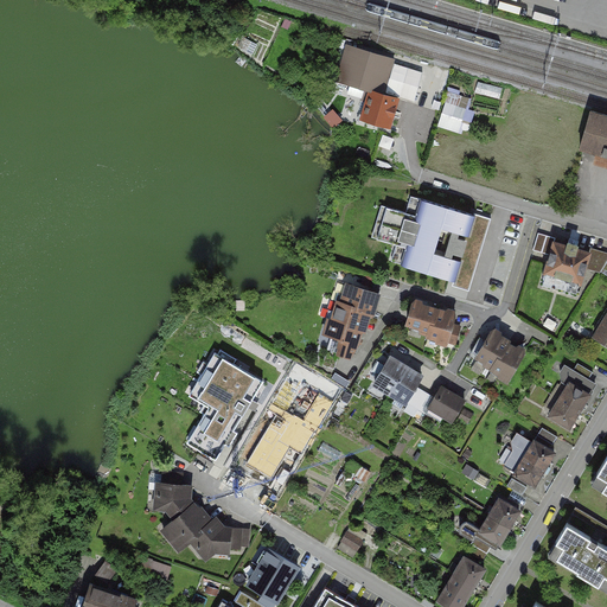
[(337,81),(387,96),(397,61),(347,46),(337,81)]
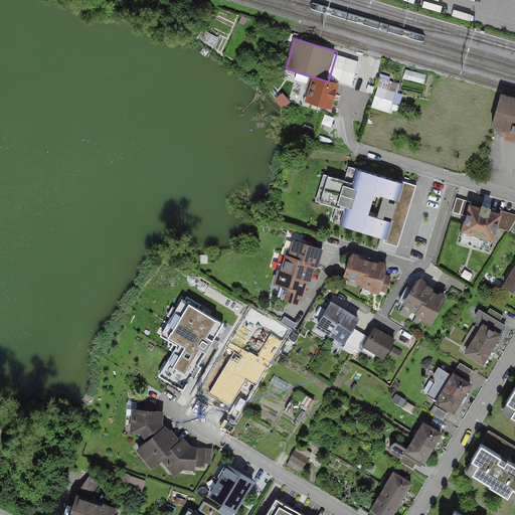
[(399,92),(402,80),(382,74),(372,107),(392,113),(395,102),(401,104),(404,94),(399,92)]
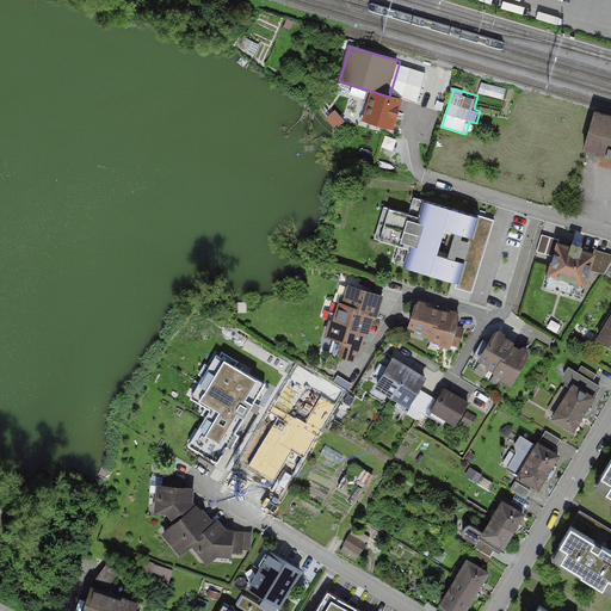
[(363,122),(395,133),(405,102),(372,92),(363,122)]
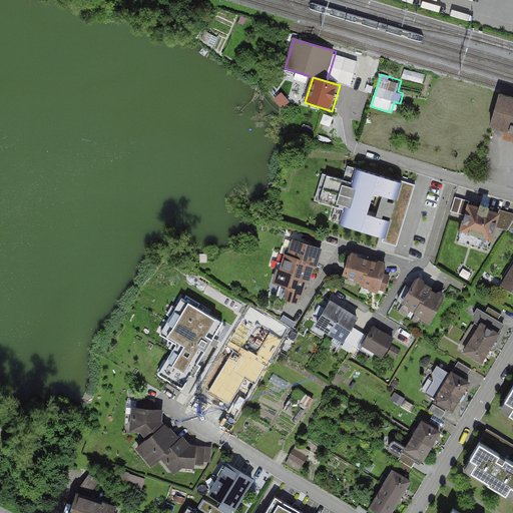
[(489,129),(512,135),(512,98),(499,94),(489,129)]
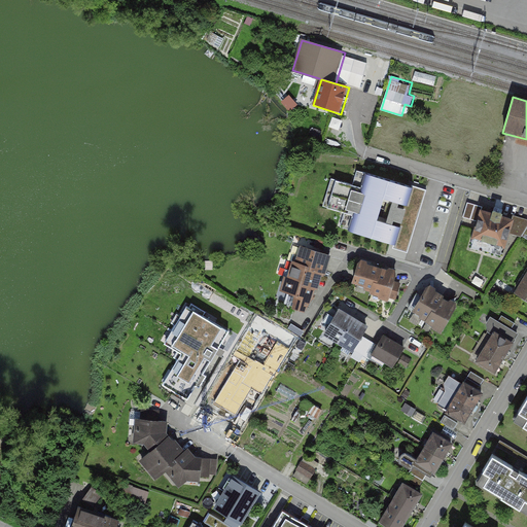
[(385,186),(319,166),(304,216),(409,249),(427,190),(388,178),(385,186)]
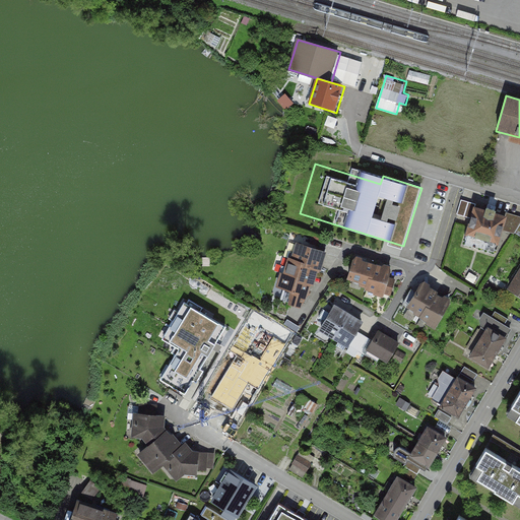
[(473,204),(461,200),(457,214),(469,218),(473,204)]
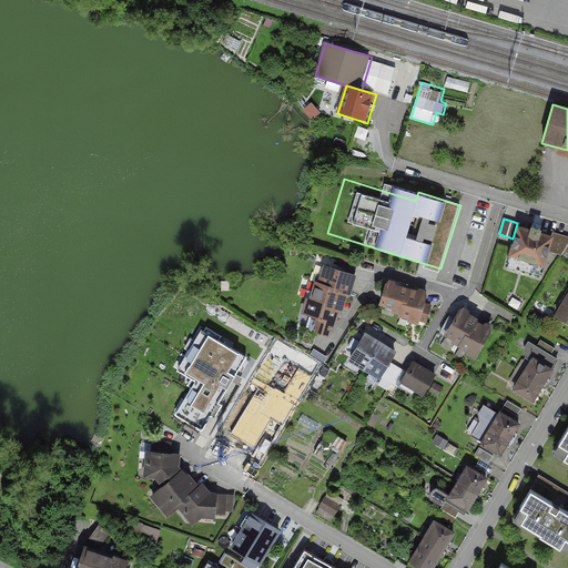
[(546,267),(555,236),(518,225),(509,257),(546,267)]
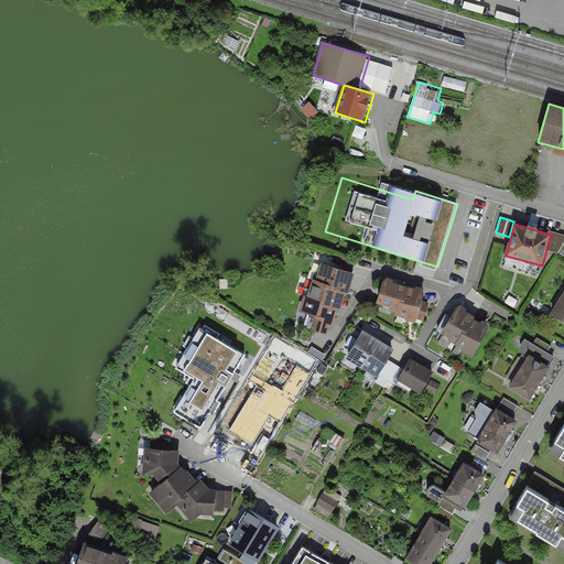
[(356,271),(322,261),(317,279),(332,282),(331,286),(346,291),(349,292),(356,271)]
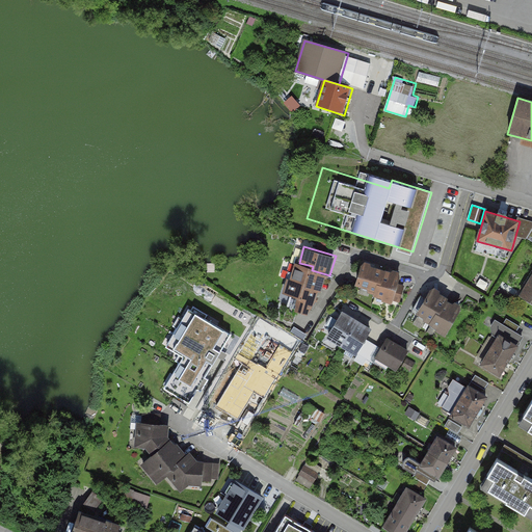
[(322,290),(326,274),(312,270),(313,266),(296,262),(291,278),(288,277),(287,280),(319,289),(322,290)]
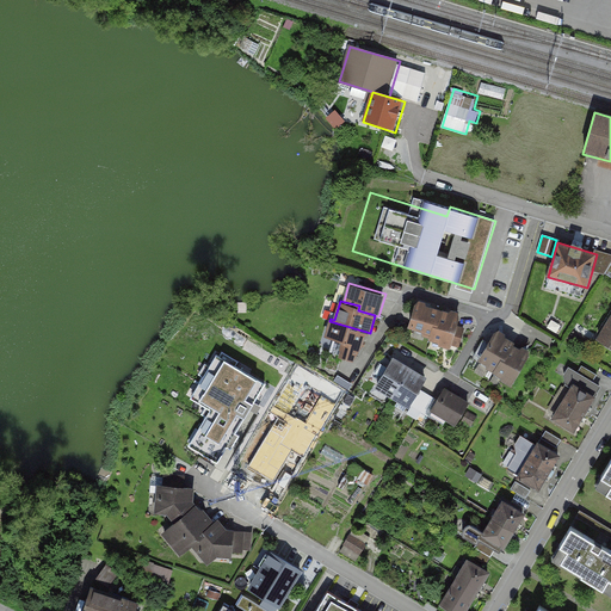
[(440,309),(418,302),(407,335),(429,344),(440,309)]
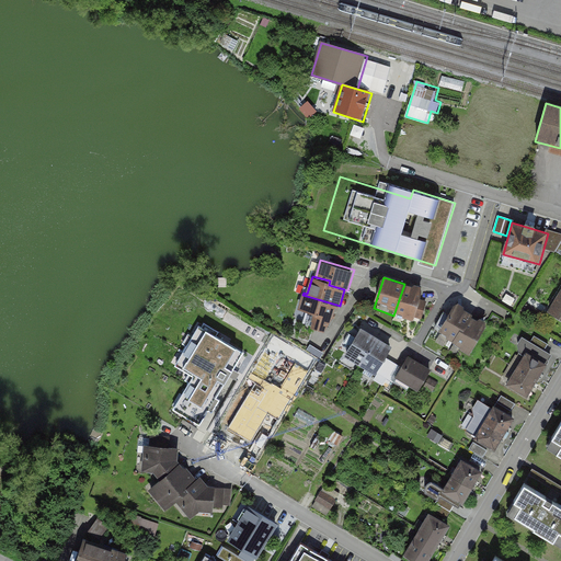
[(425,292),(404,284),(393,316),(414,322),(425,292)]
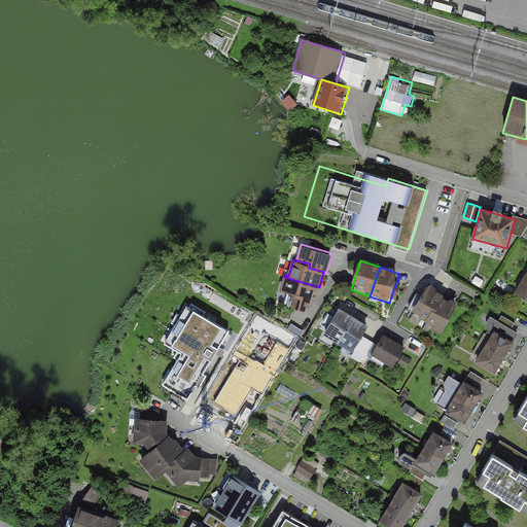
[(526,301),(526,274),(516,294),(526,301)]
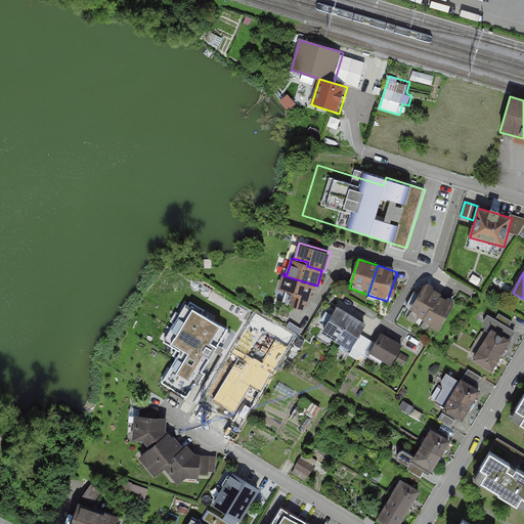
[(314,285),(282,275),(278,289),(293,293),(289,304),(303,309),(311,297),(314,285)]
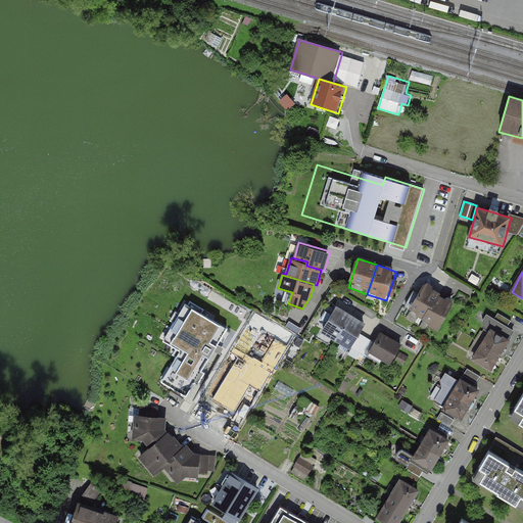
[(440,291),(425,284),(410,312),(425,320),(440,291)]
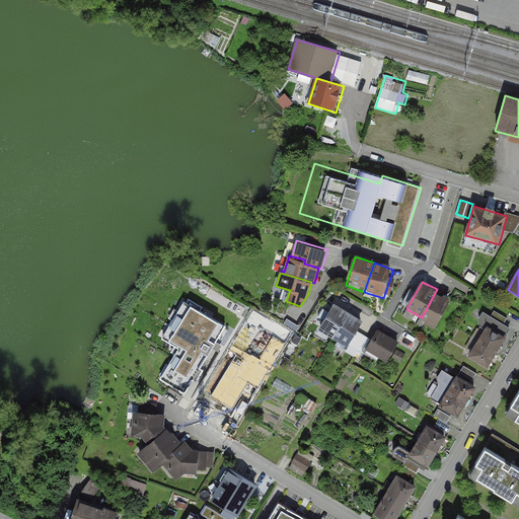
[(451,297),(437,289),(422,317),(436,325),(451,297)]
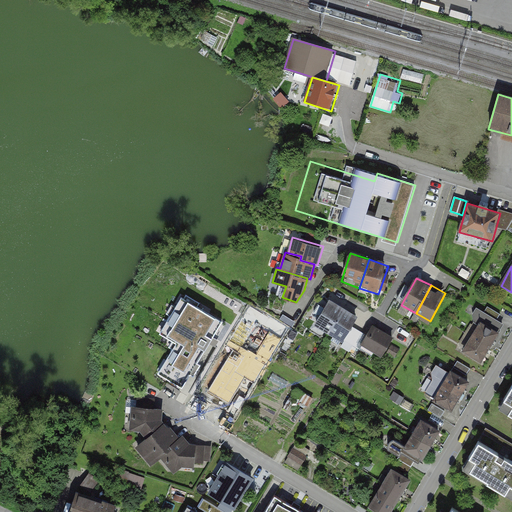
[(161,335),(176,343),(159,374),(188,389),(189,387),(195,375),(187,371),(199,349),(202,350),(218,319),(180,299),(161,335)]
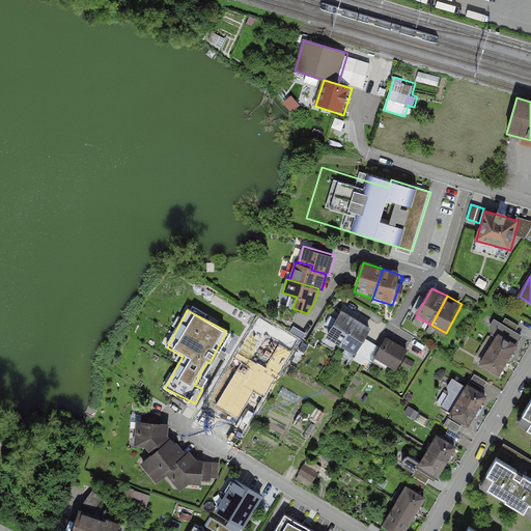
[(358,318),(342,310),(327,337),(342,345),(358,318)]
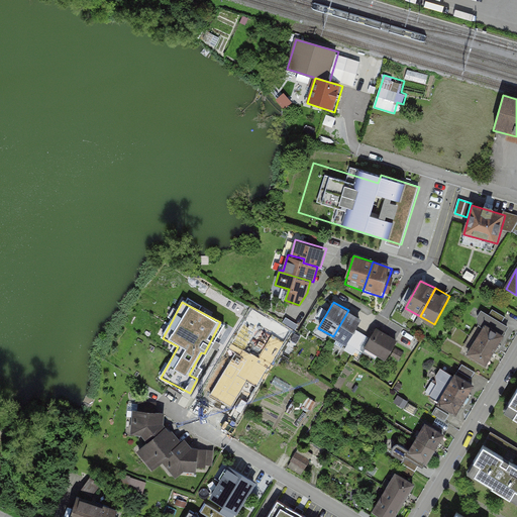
[(363,318),(348,310),(333,336),(347,344),(363,318)]
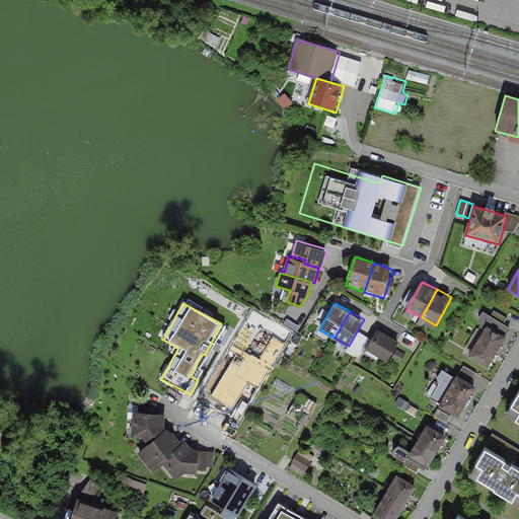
[(500,352),(509,336),(489,324),(479,341),(500,352)]
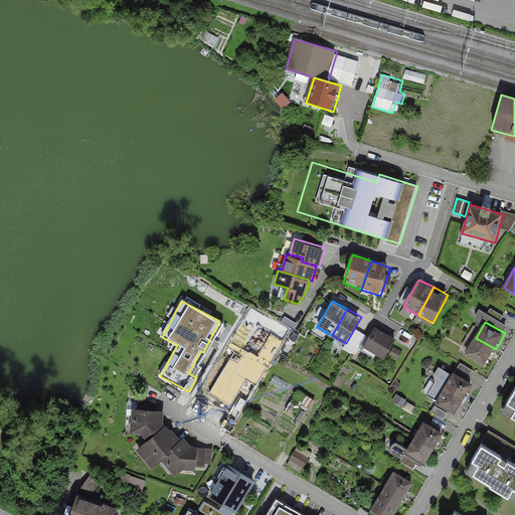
[(278,333),(261,324),(252,338),(269,347),(278,333)]
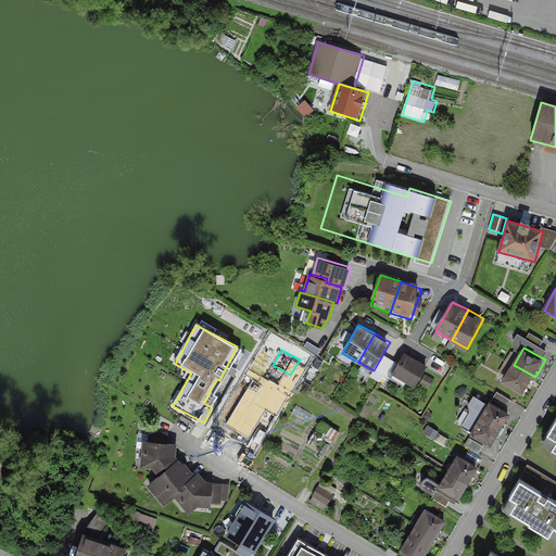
[(422,361),(407,352),(394,374),(417,387),(430,365),(422,361)]
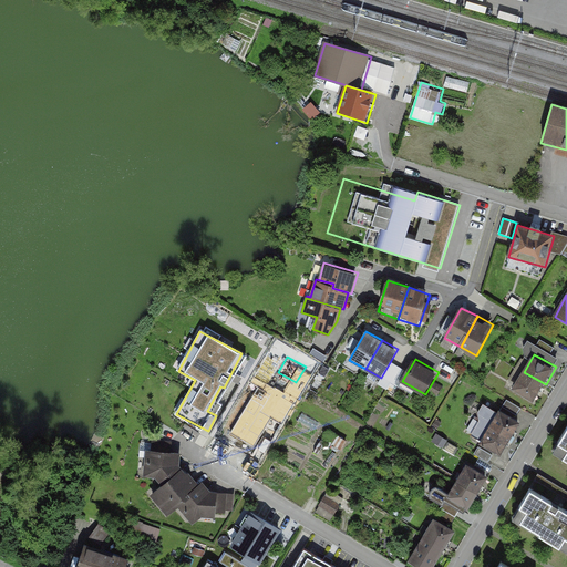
[(536,402),(546,384),(524,372),(514,390),(536,402)]
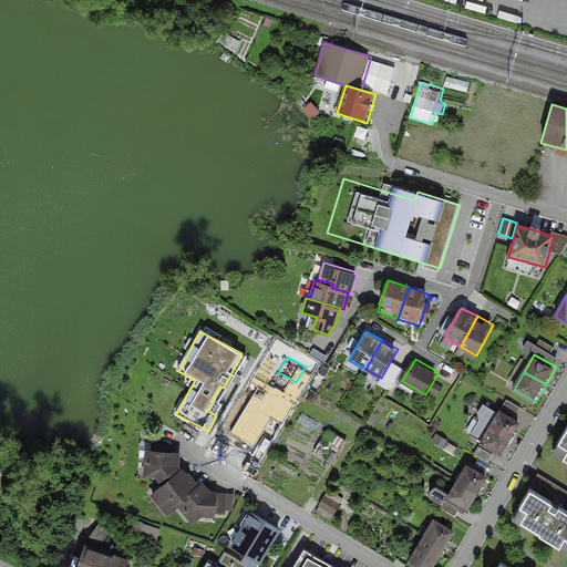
[(271,429),(284,409),(255,392),(244,412),(271,429)]
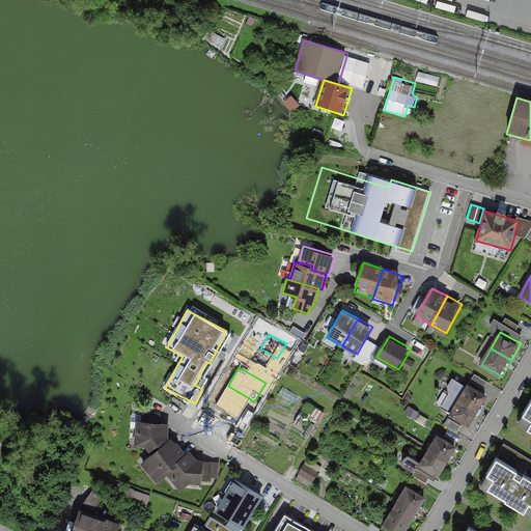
[(485,387),(490,380),(475,372),(472,381),(485,387)]
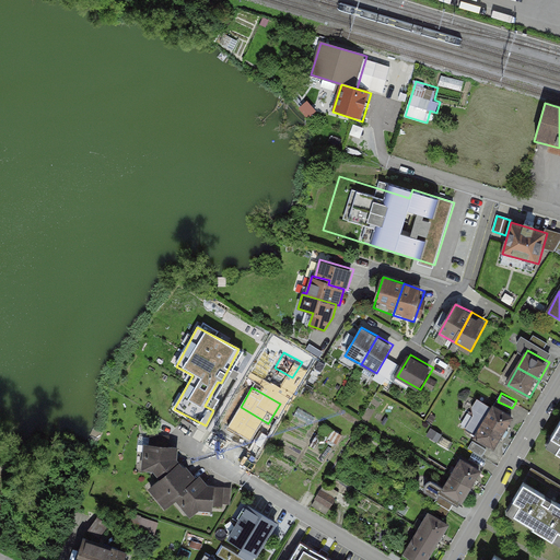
[(506,433),(517,417),(494,403),(485,420),(506,433)]
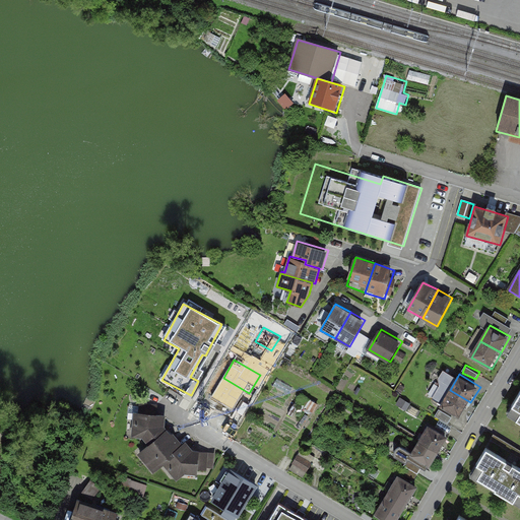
[(461,418),(470,402),(450,390),(440,406),(461,418)]
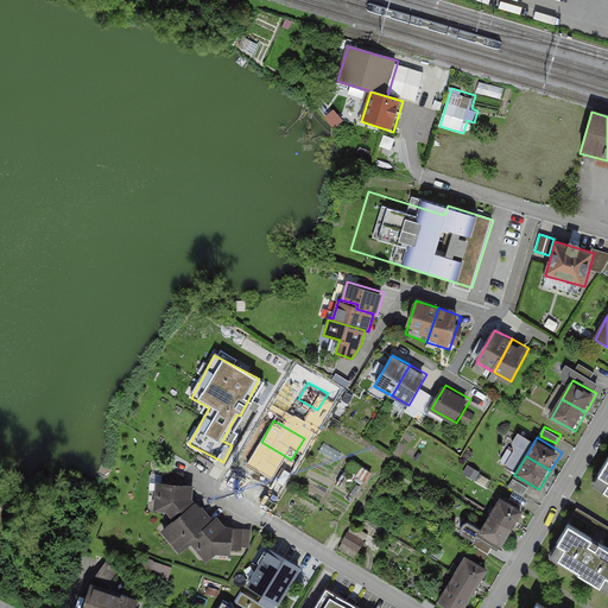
[(607,464),(596,486),(607,493),(607,464)]
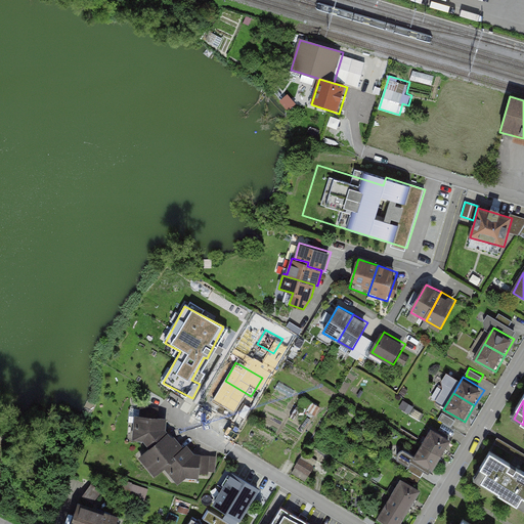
[(148,448),(168,434),(165,431),(167,420),(158,418),(159,409),(140,405),(139,417),(134,416),(131,441),(143,442),(148,448)]
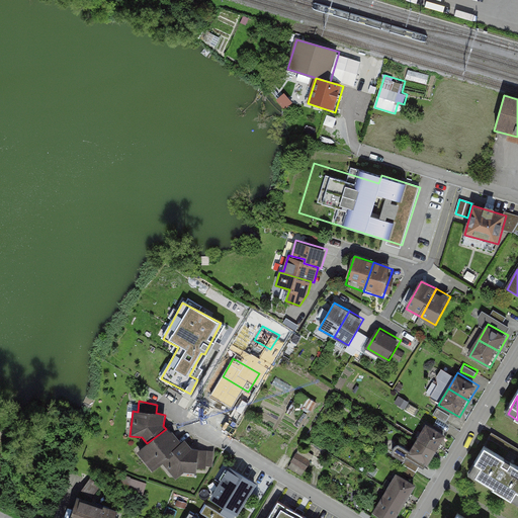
[(439,450),(449,435),(428,422),(418,437),(439,450)]
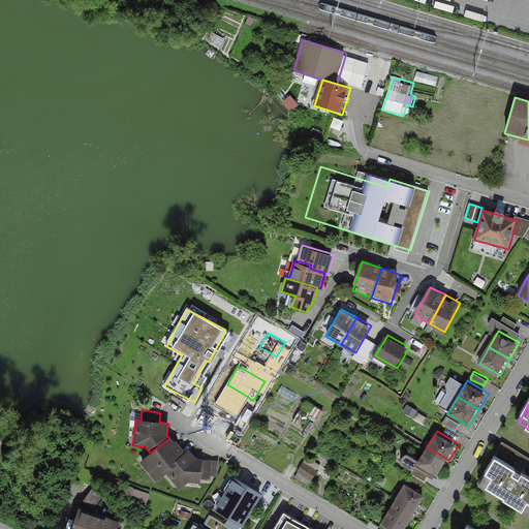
[(175,461),(186,452),(169,438),(139,463),(155,481),(178,464),(175,461)]
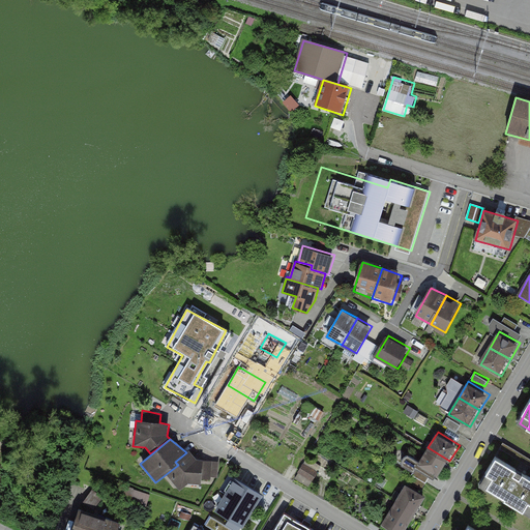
[(439,477),(449,461),(428,447),(417,464),(439,477)]
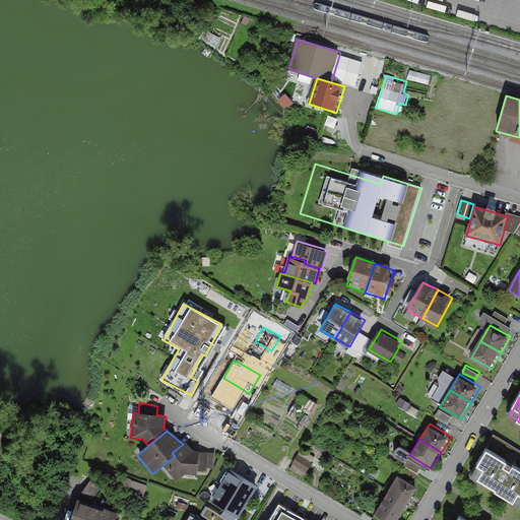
[(186,442),(183,444),(172,453),(175,456),(164,465),(177,481),(185,474),(197,475),(198,470),(207,471),(209,453),(193,451),(186,442)]
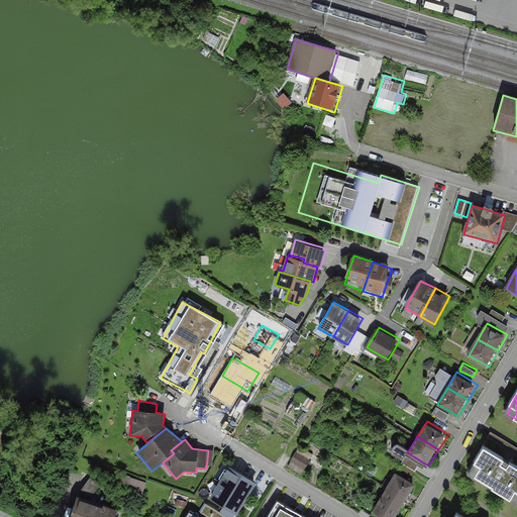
[(516,464),(486,445),(469,473),(516,502),(516,464)]
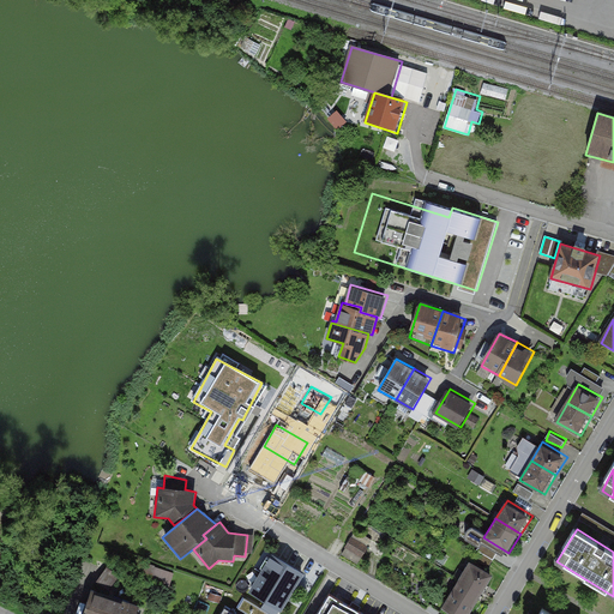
[(353,535),(344,552),(361,561),(369,543),(353,535)]
